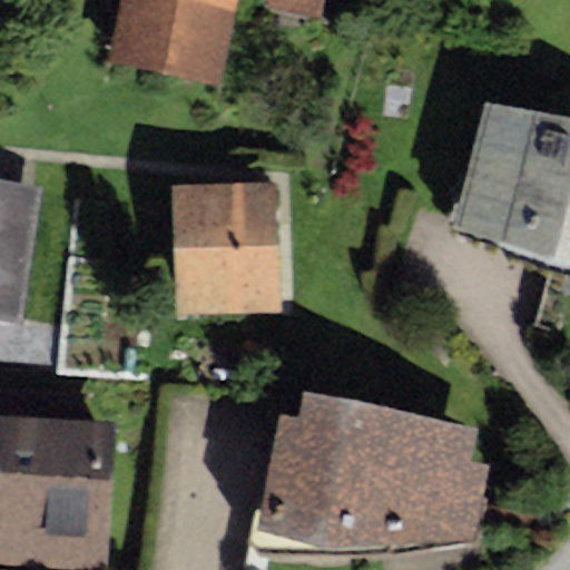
[(119,0),(108,61),(218,82),(235,0),(266,0),(266,6),(333,19),(336,0),(119,0)]
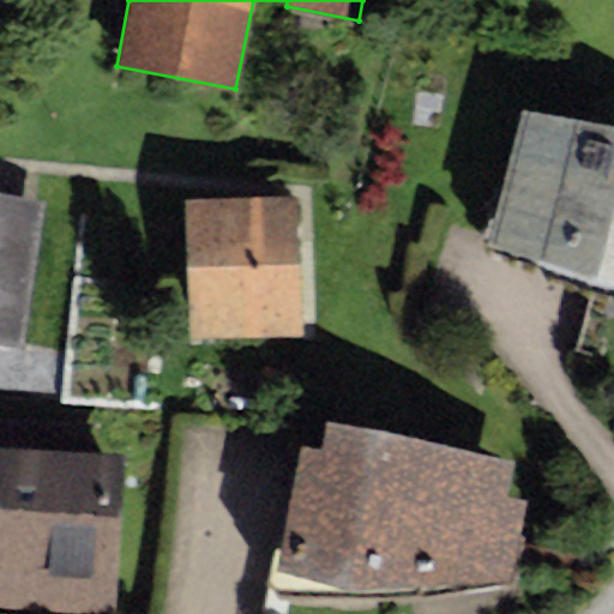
[(613,131),(521,107),(485,246),(613,280),(613,131)]
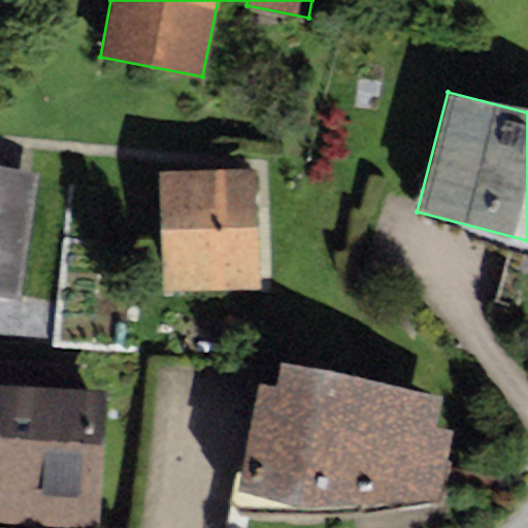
[(0,290),(17,294),(36,172),(0,165),(0,290)]
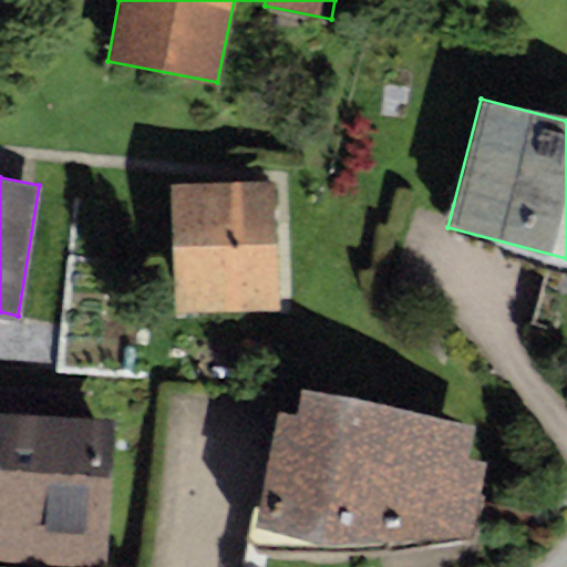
[(277,310),(274,181),(169,184),(174,312),(277,310)]
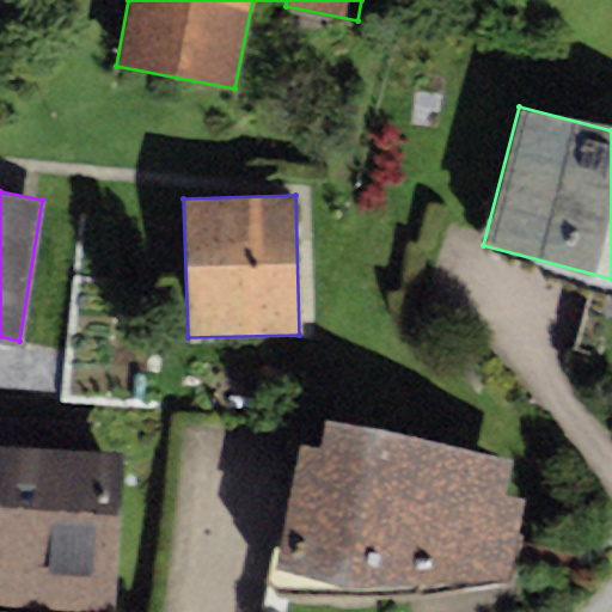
[(0,604),(112,611),(122,451),(90,450),(91,423),(0,418),(0,604)]
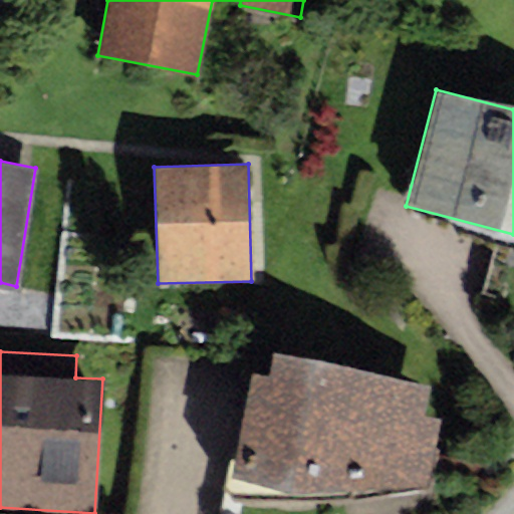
[(251,371),(229,475),(290,490),(430,485),(440,419),(423,415),(430,386),(272,351),(268,374),(251,371)]
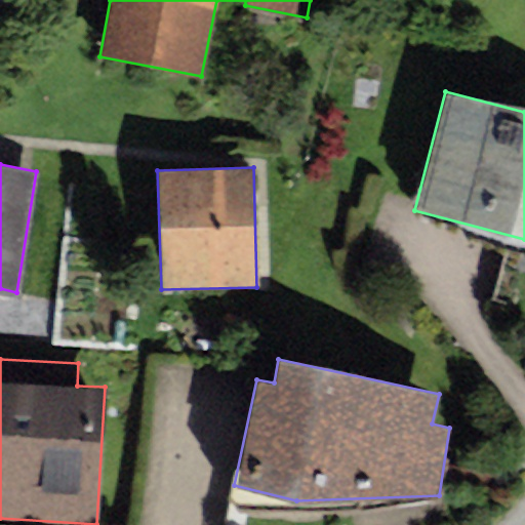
All buildings are outlined.
